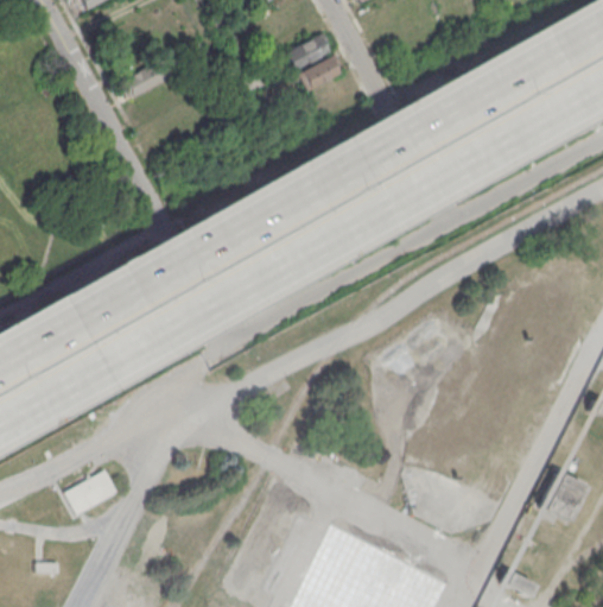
[(81,0),(87,12),(110,0),(81,0)]
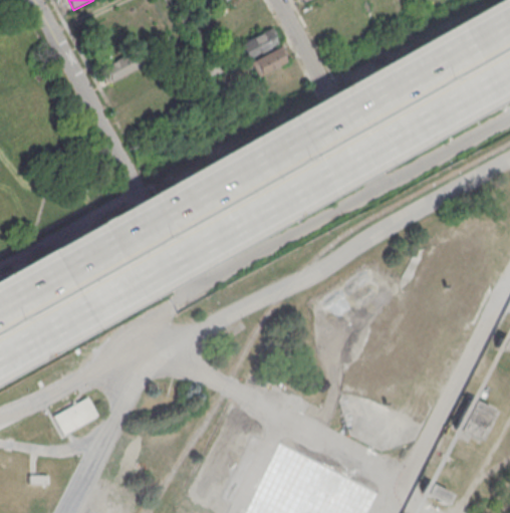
[(249,58),(241,44),(270,28),(277,42),(249,58)]
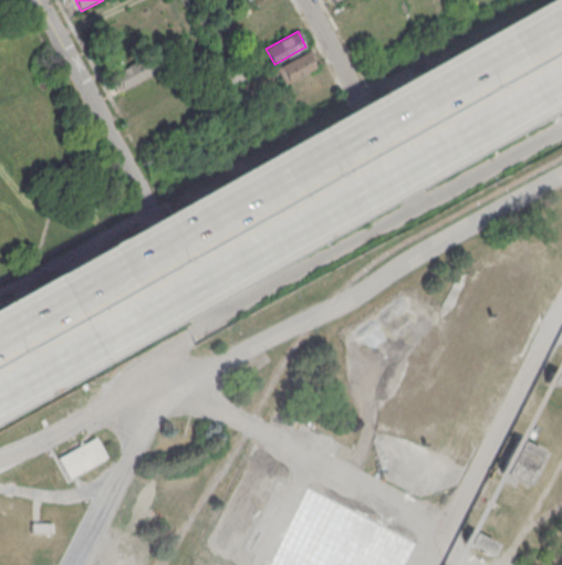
[(279,69),(288,84),(318,69),(310,53),(279,69)]
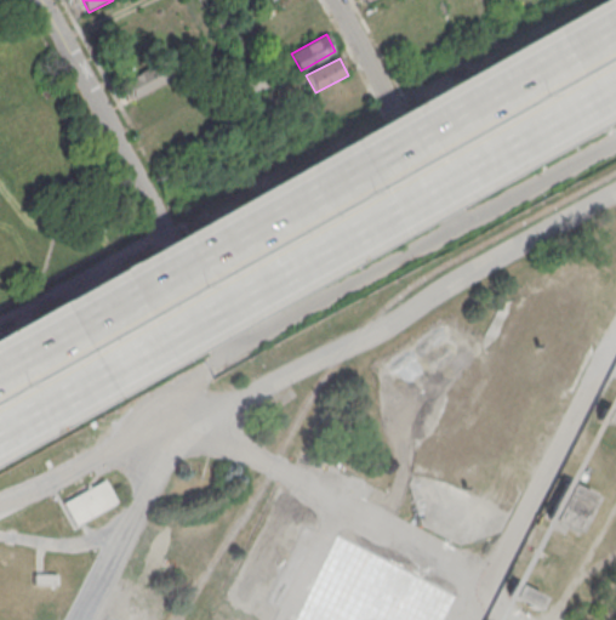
[(133,98),(125,83),(163,62),(171,78),(133,98)]
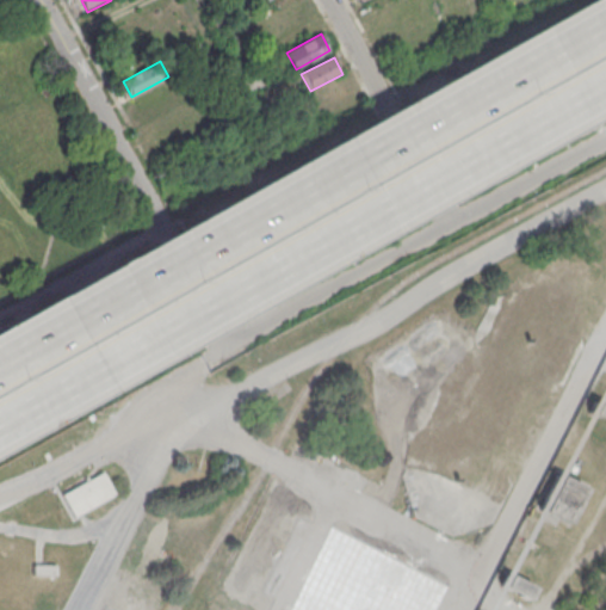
[(252,91),(243,76),(257,68),(265,84),(252,91)]
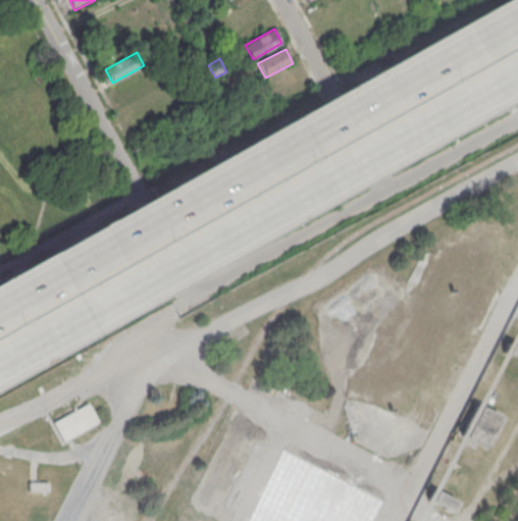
[(507,353),(517,359),(517,349),(511,345),(507,353)]
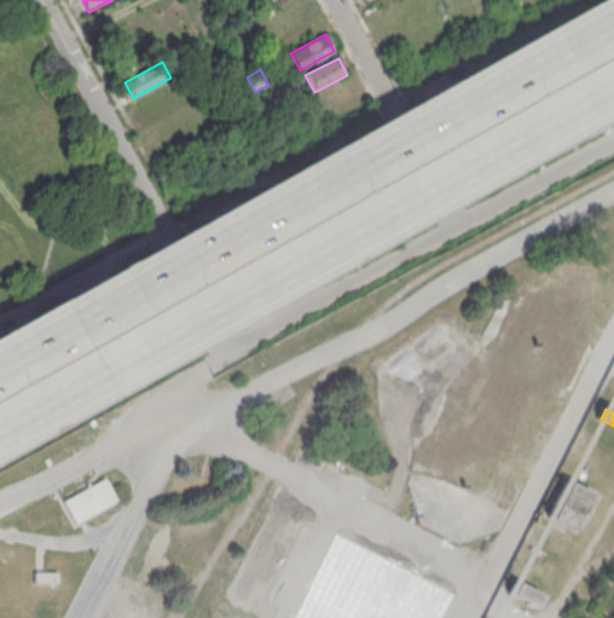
[(81,523),(69,501),(113,477),(125,498),(81,523)]
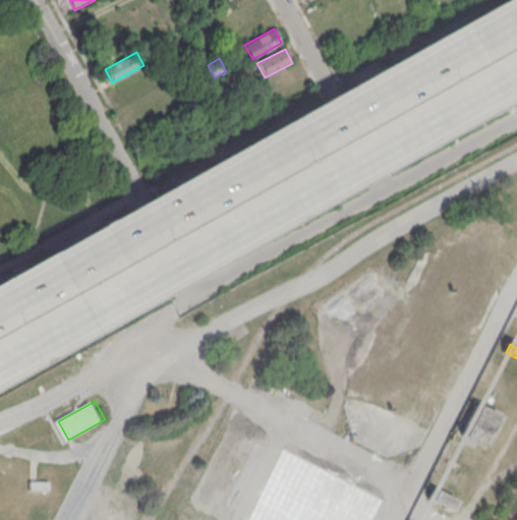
[(462,436),(483,447),(499,417),(477,406),(462,436)]
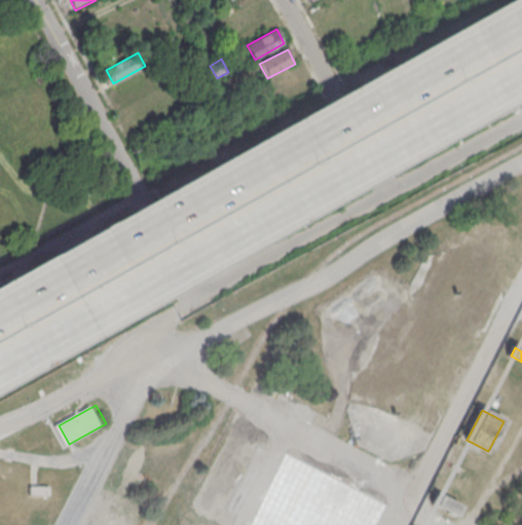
[(33,486),(32,494),(50,495),(50,486),(33,486)]
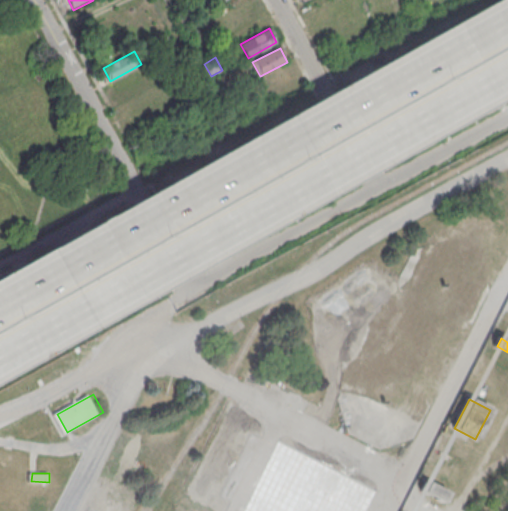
[(449,493),(427,483),(423,492),(445,502),(449,493)]
